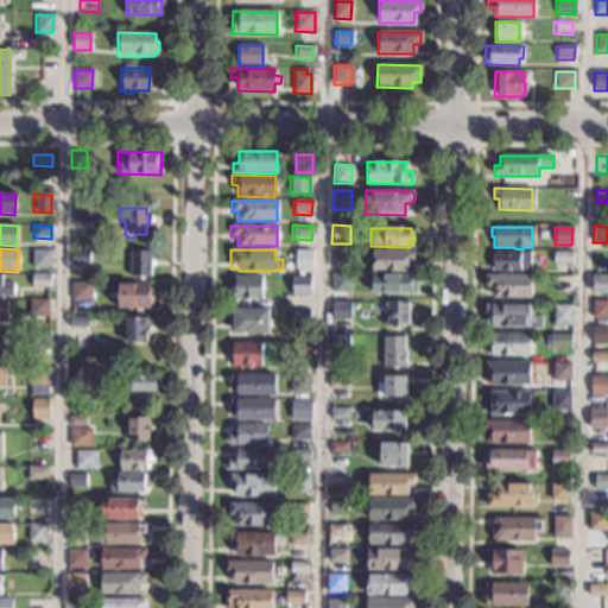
[(50,268),(31,267),(32,251),(51,251),(50,268)]
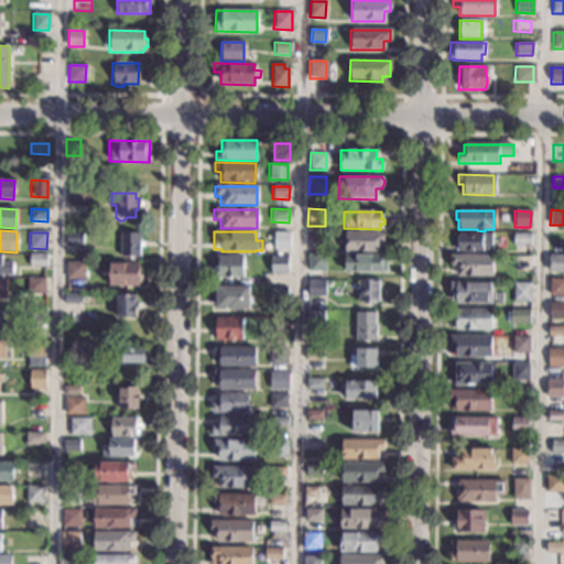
[(88,242),(82,241),(82,245),(65,245),(66,232),(88,234),(88,242)]
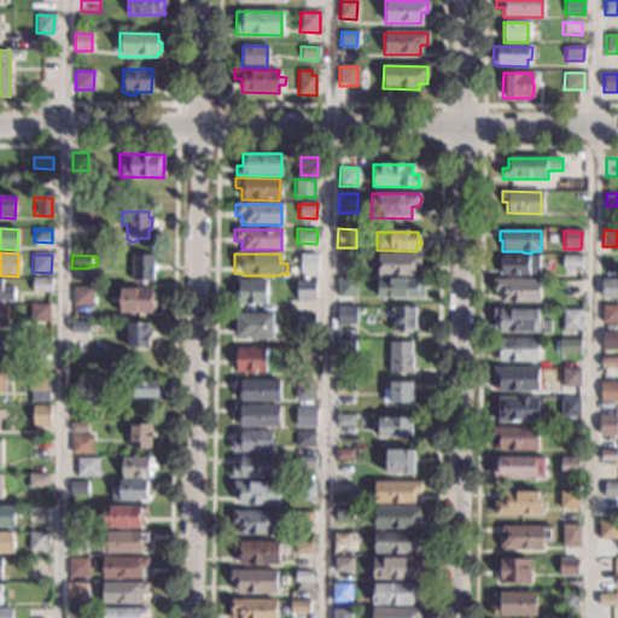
[(151,281),(130,281),(130,255),(152,256),(151,281)]
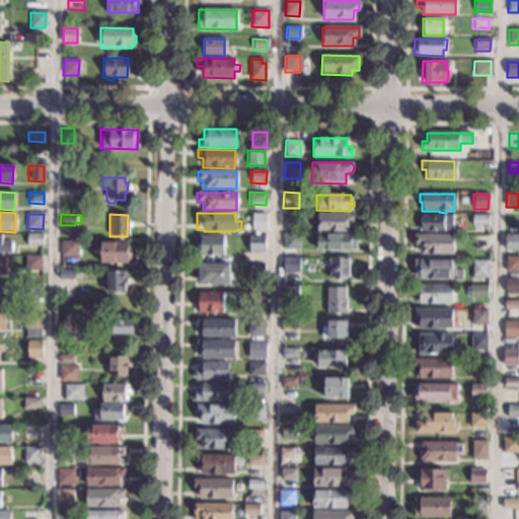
[(266,229),(251,228),(251,214),(266,214),(267,214),(266,229)]
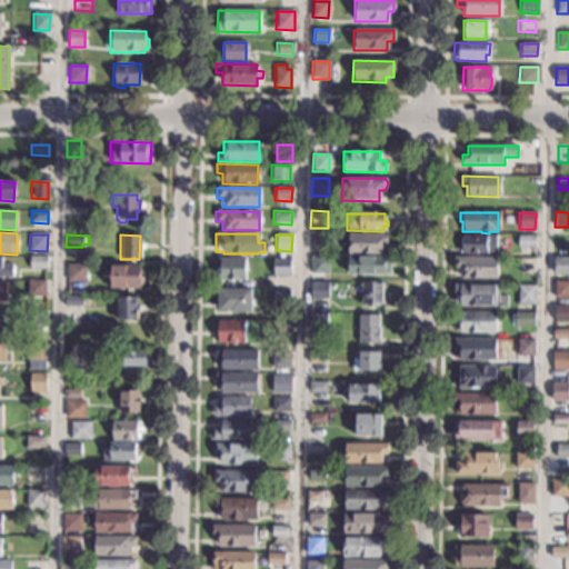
[(386,246),(382,246),(382,253),(348,255),(347,235),(386,235),(386,246)]
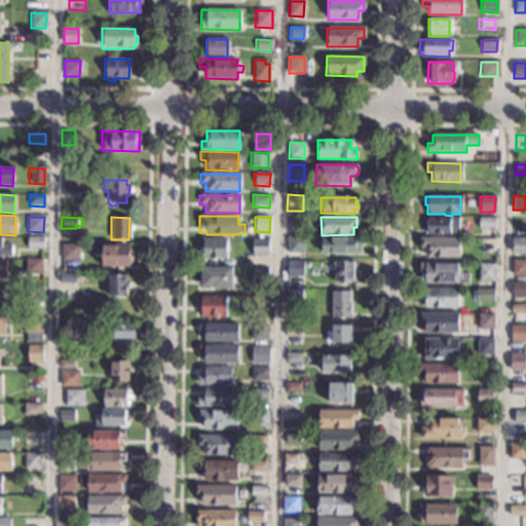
[(457,236),(426,235),(426,218),(458,219),(457,236)]
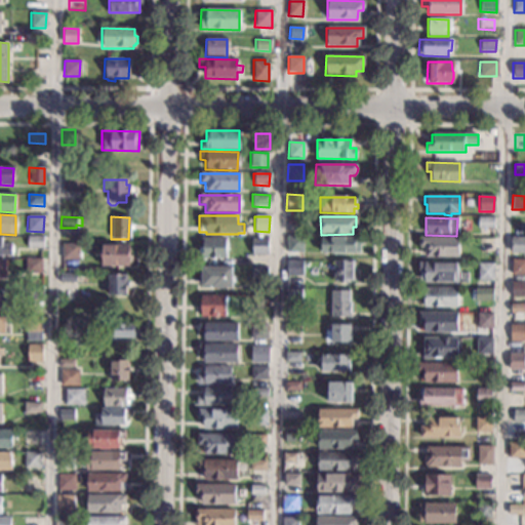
[(493,229),(477,229),(477,217),(492,217),(493,217),(493,229)]
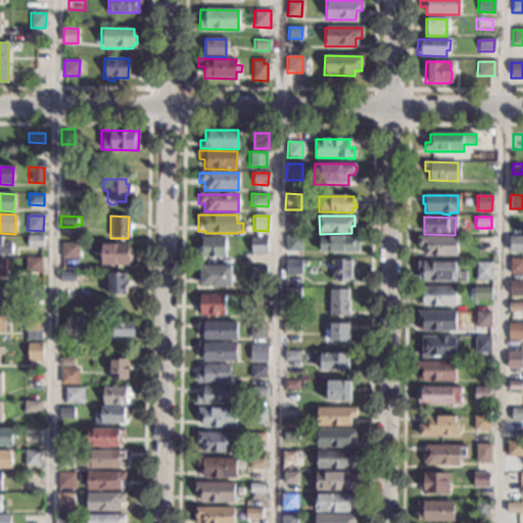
[(301,252),(286,252),(287,235),(301,236),(301,252)]
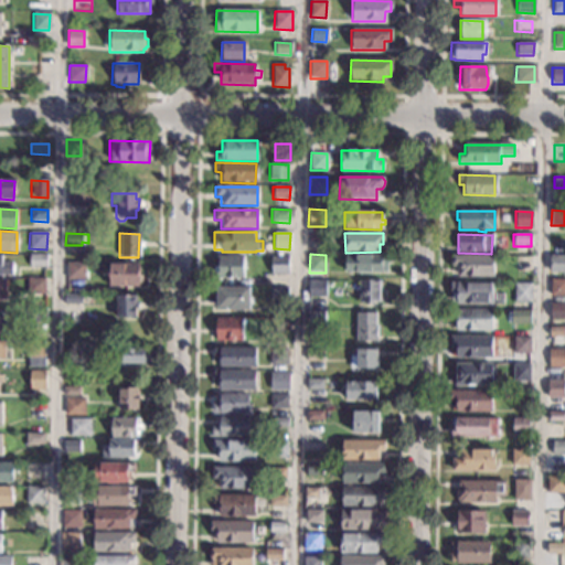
[(45,267),(29,267),(29,255),(46,255),(45,267)]
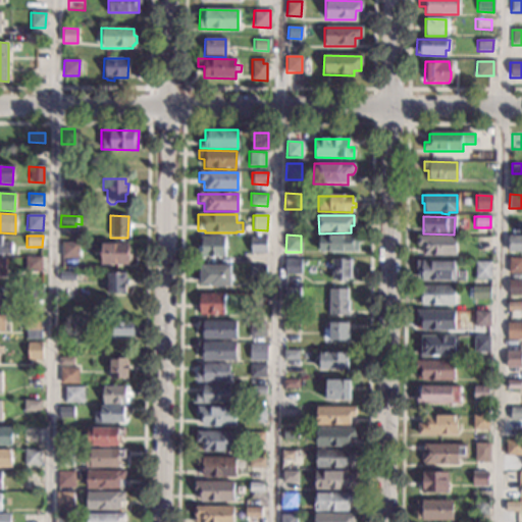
[(358,252),(319,251),(319,236),(358,237),(358,252)]
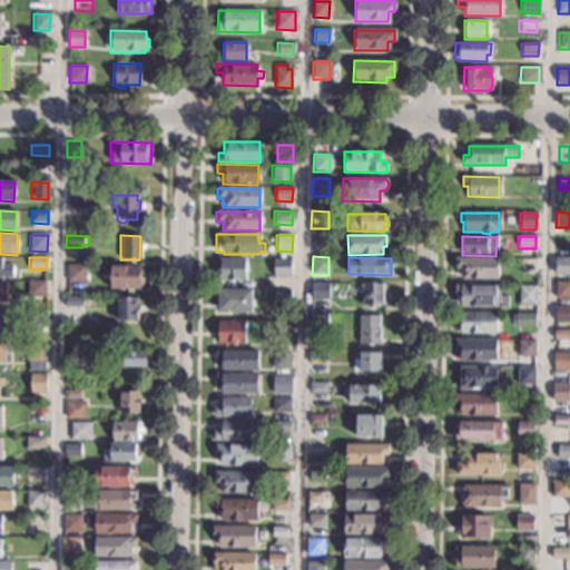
[(498,258),(497,281),(461,279),(461,269),(455,269),(453,266),(453,261),(457,257),(498,258)]
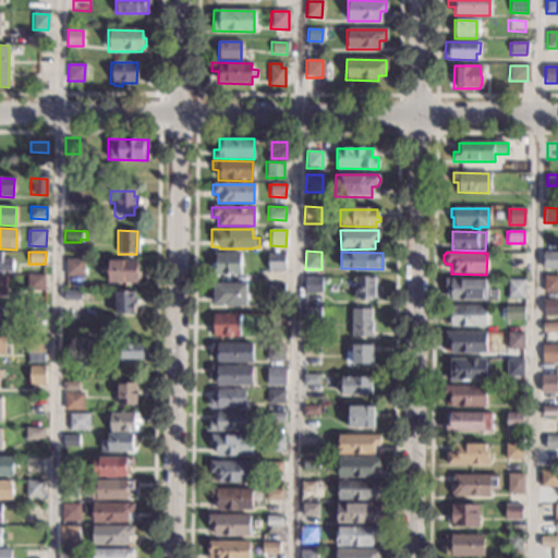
[(239,275),(213,275),(213,253),(239,254),(239,275)]
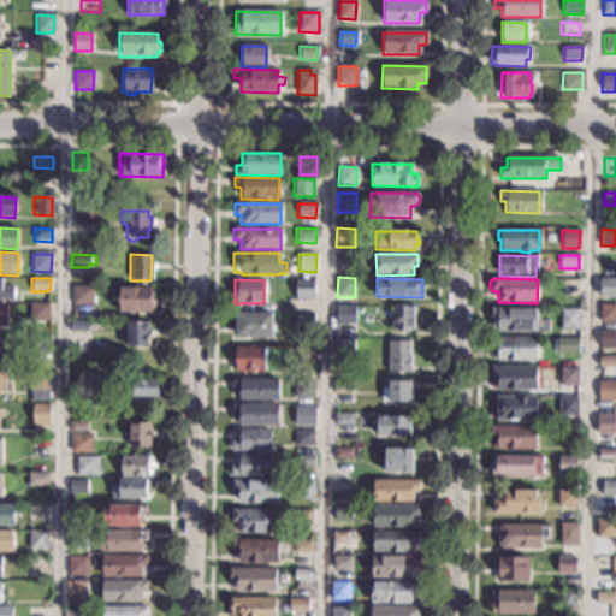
[(313,300),(295,298),(295,279),(313,280),(313,300)]
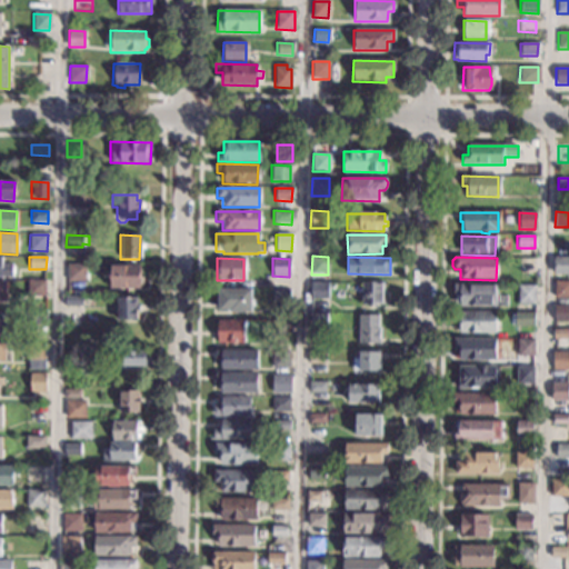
[(535,276),(517,275),(517,258),(532,259),(535,259),(535,276)]
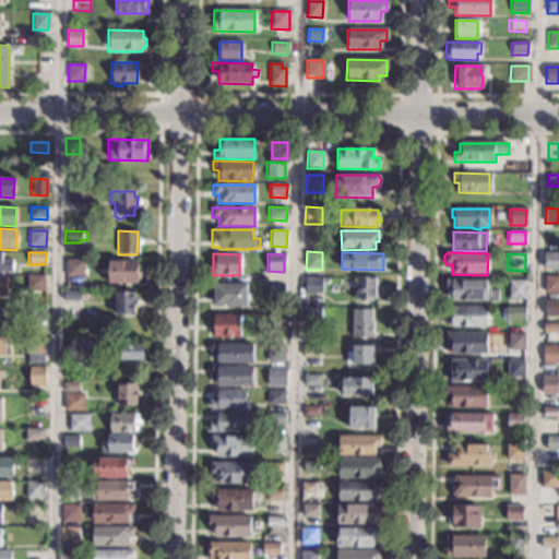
[(558,271),(544,271),(545,253),(558,253),(558,271)]
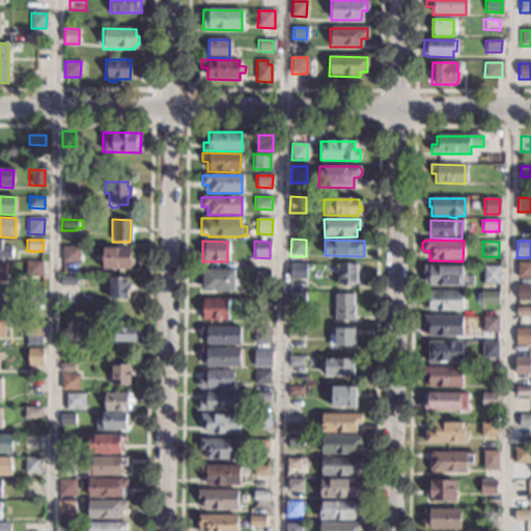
[(0,247),(11,247),(11,259),(0,259),(0,247)]
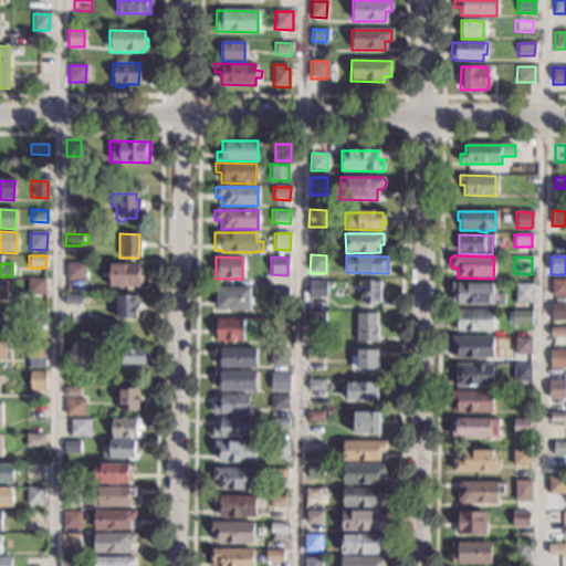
[(84,280),(66,279),(66,263),(85,263),(84,280)]
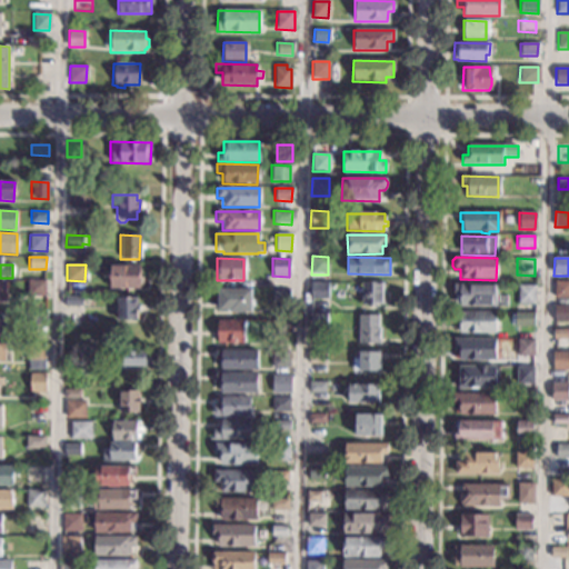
[(138,289),(109,288),(109,265),(139,266),(138,289)]
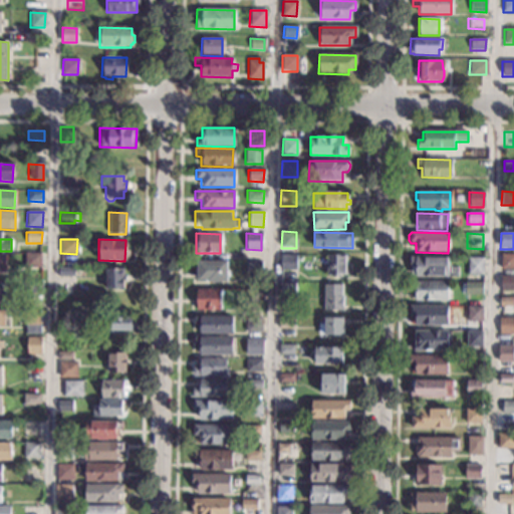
[(40,254),(40,268),(24,268),(24,253),(40,254)]
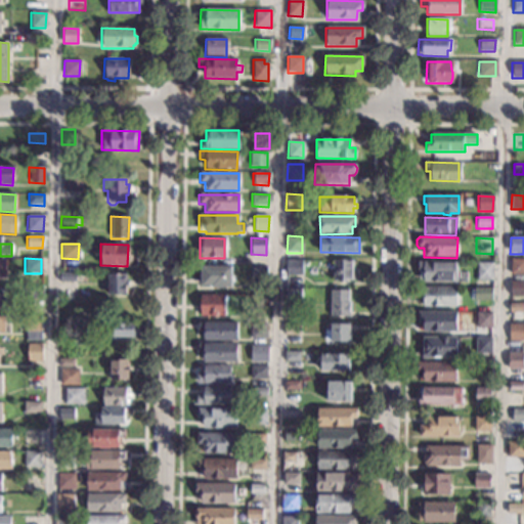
[(301,275),(286,274),(286,259),(299,260),(302,260),(301,275)]
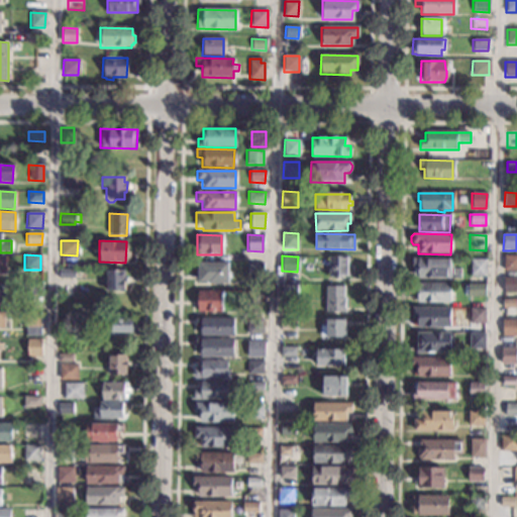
[(516,255),(516,271),(503,271),(504,255),(516,255)]
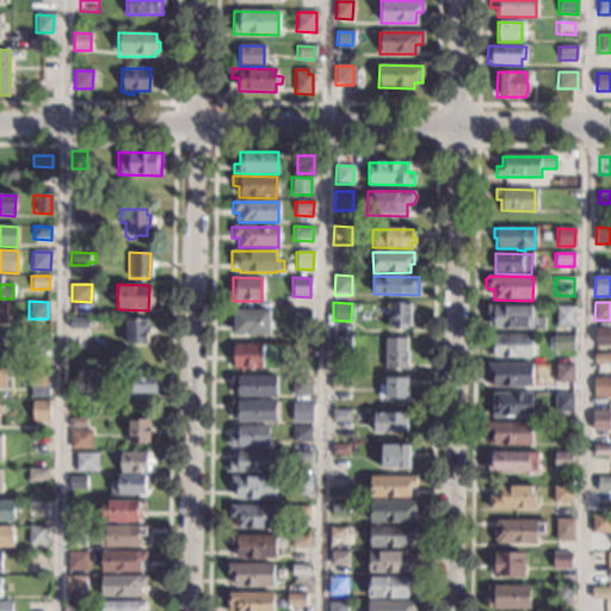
[(409,304),(409,328),(388,327),(388,303),(409,304)]
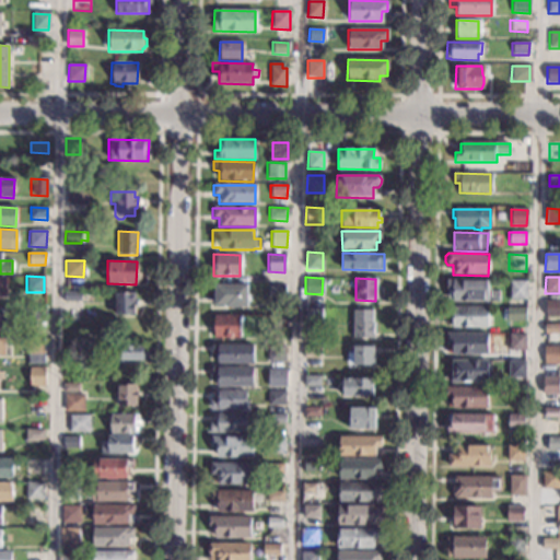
[(487,303),(452,302),(452,291),(445,291),(445,280),(487,281),(487,303)]
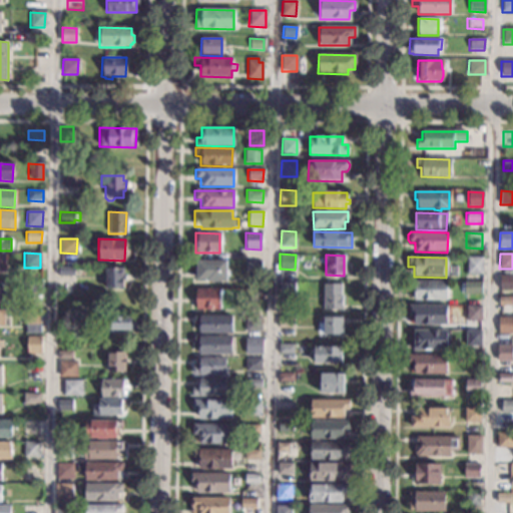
[(481,259),(481,274),(467,274),(468,259),(481,259)]
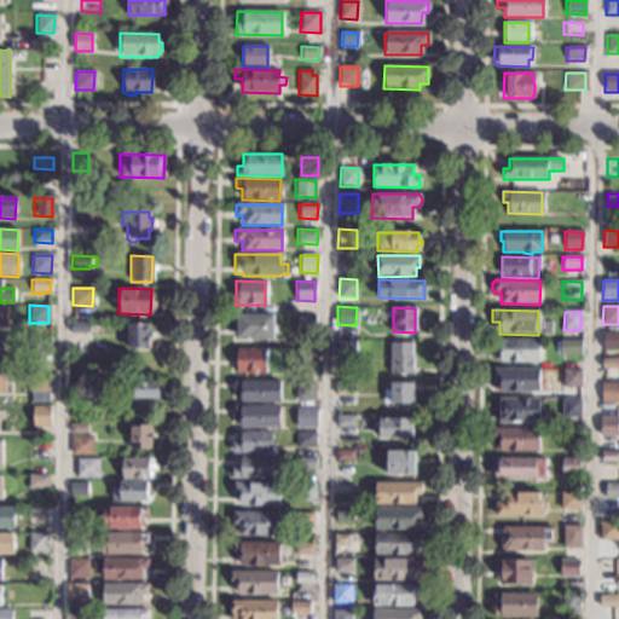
[(273,316),(272,340),(249,340),(249,337),(236,337),(236,314),(273,316)]
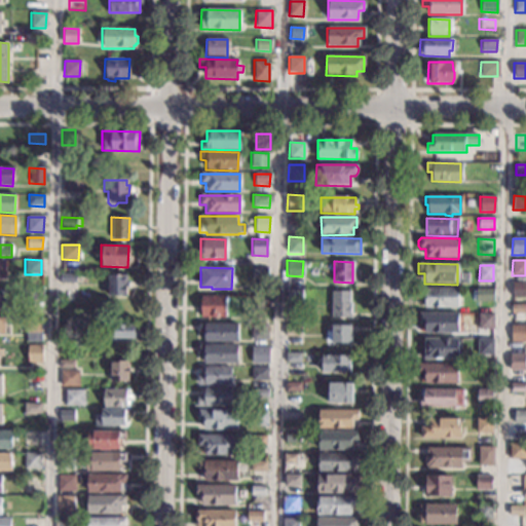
[(267,284),(252,284),(252,268),(267,269),(267,284)]
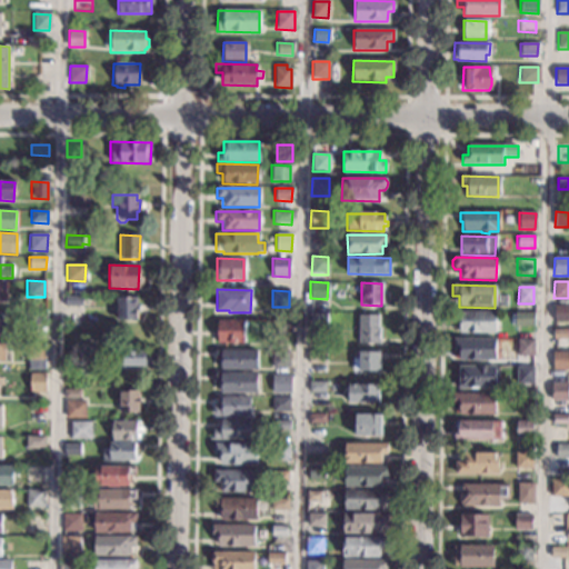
[(65,297),(81,297),(81,307),(63,306),(65,297)]
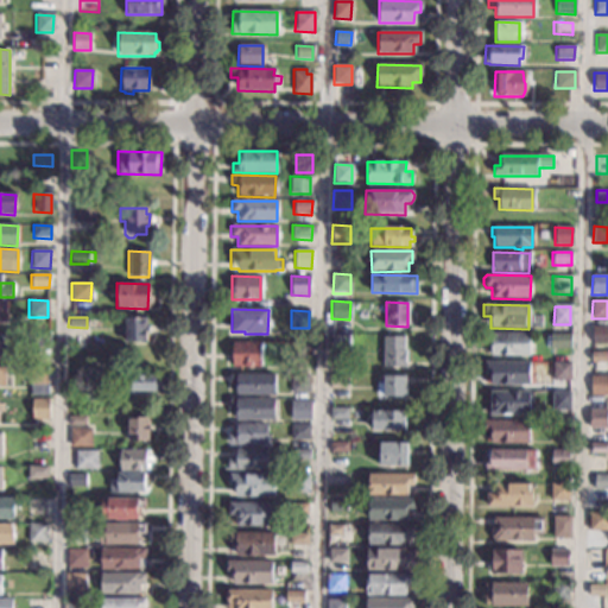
[(145,325),(149,325),(147,335),(145,335),(145,342),(125,342),(125,318),(145,318),(145,325)]
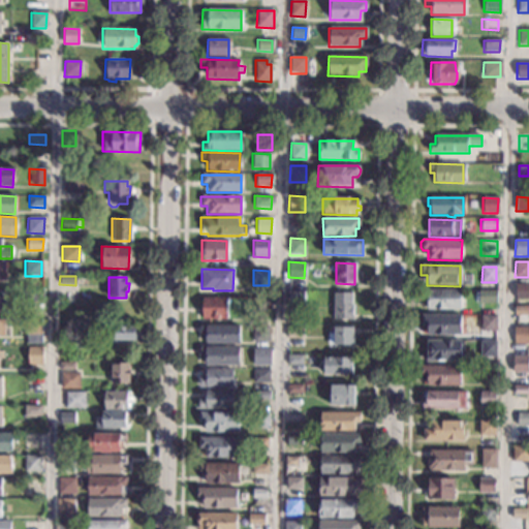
[(528,300),(516,299),(517,285),(528,285),(528,300)]
